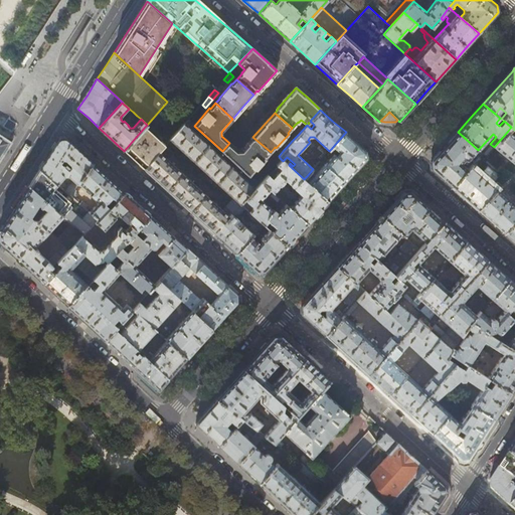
[(249,176),(222,151),(194,126),(188,120),(170,140),(233,198),(222,210),(159,152),(144,169),(214,233),(240,204),(259,184),(249,176)]
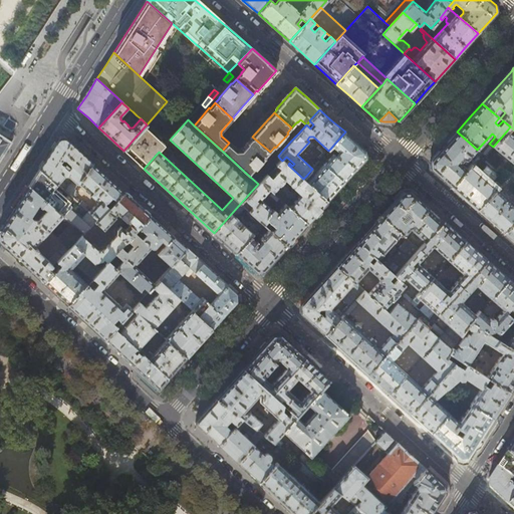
[(166,145),(145,126),(123,151),(131,157),(144,169),(159,152),(166,145)]
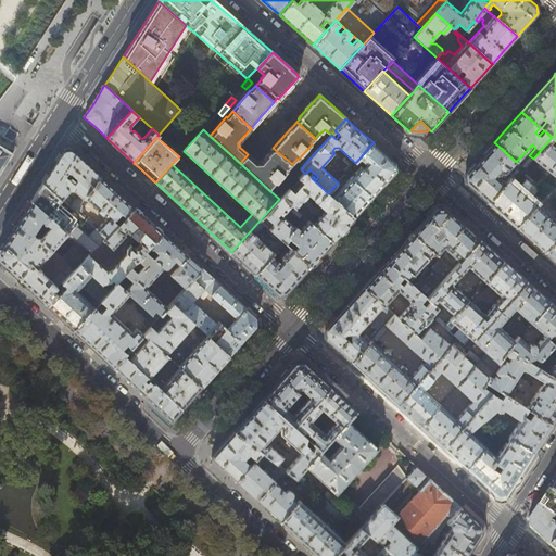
[(312,149),(315,152),(323,144),(318,141),(312,149)]
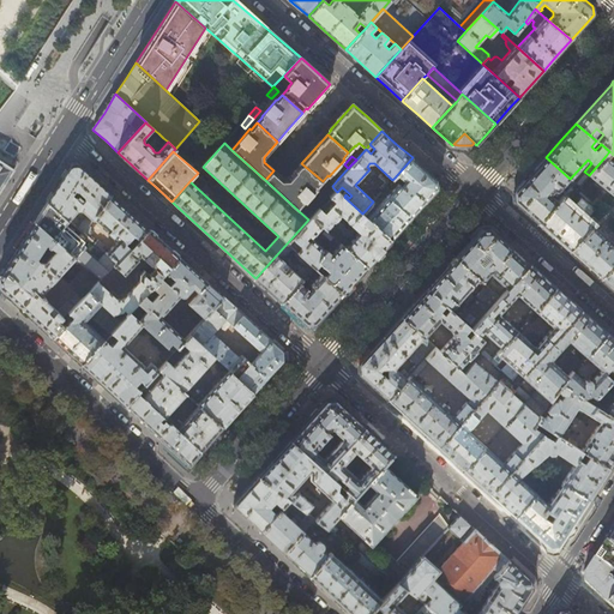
[(613,162),(606,156),(589,175),(613,196),(613,162)]
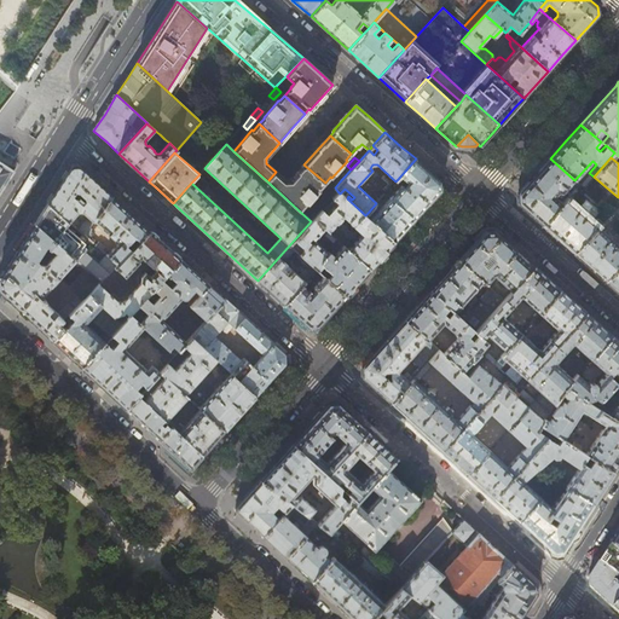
[(416,158),(398,179),(400,181),(404,178),(409,183),(405,187),(403,185),(395,192),(389,187),(387,190),(387,191),(387,192),(387,194),(391,197),(414,219),(433,198),(440,190),(440,181),(427,169),(416,158)]
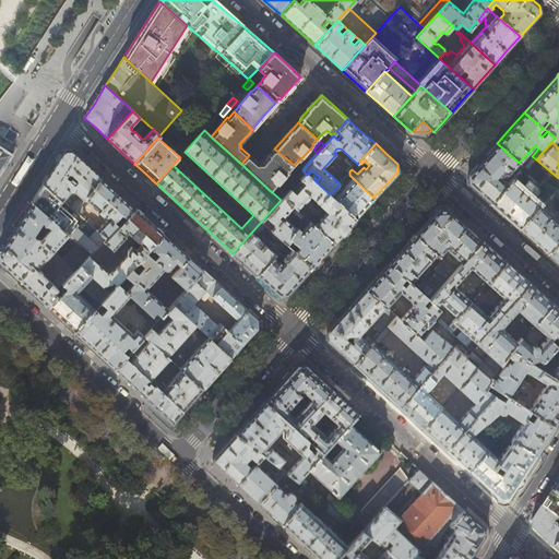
[(519,163),(497,143),(483,159),(468,175),(468,183),(479,193),(490,203),(508,185),(501,178),(504,175),(508,175),(514,167),(519,171),(524,167),(519,163)]
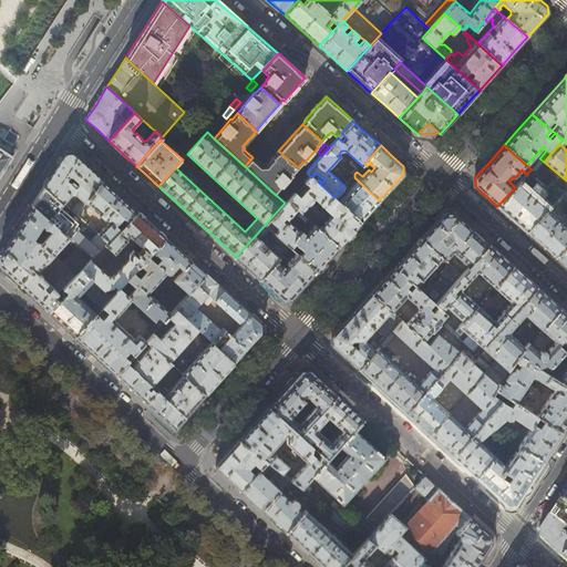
[(0,147),(0,176),(13,156),(0,147)]
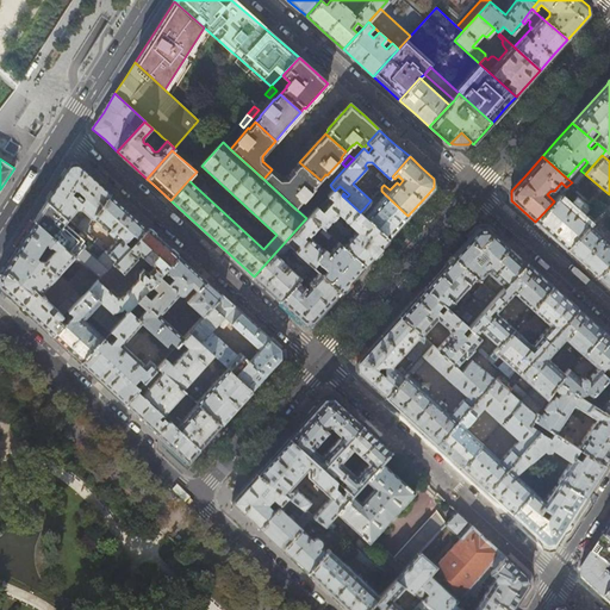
[(280,178),(272,169),(263,179),(296,209),(304,200),(316,188),(315,187),(321,180),(299,162),(292,169),(286,178),(280,178)]
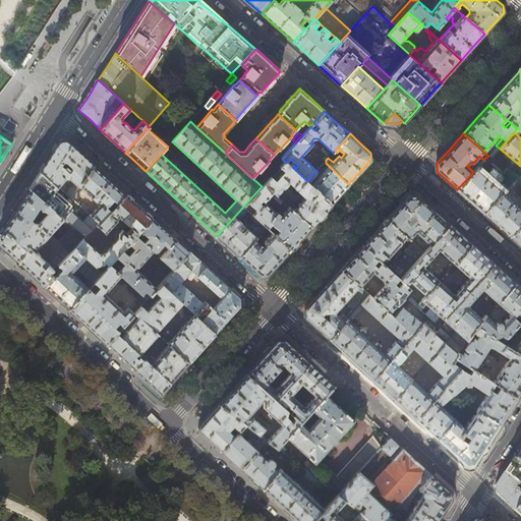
[(50,156),(41,170),(61,189),(63,187),(61,185),(60,185),(66,178),(70,178),(75,182),(72,186),(71,186),(66,193),(71,197),(75,192),(79,185),(95,165),(78,151),(67,139),(59,140),(50,156)]
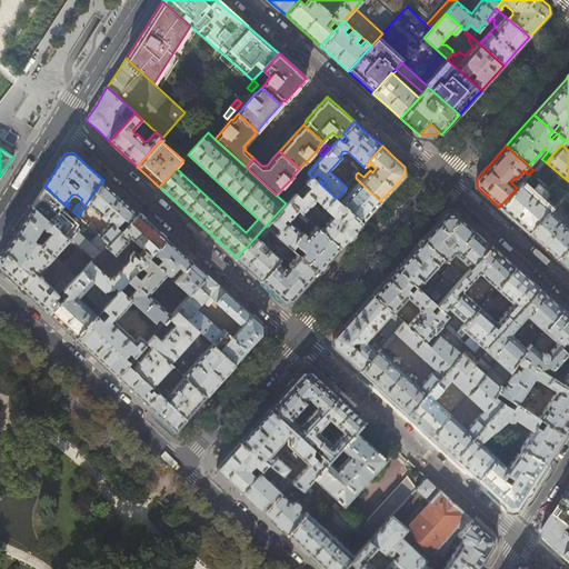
[(533,170),(537,173),(545,163),(541,161),(533,170)]
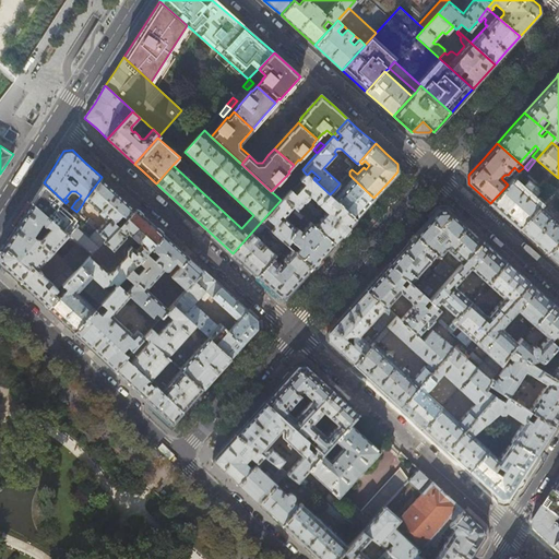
[(304,161),(297,168),(300,171),(302,169),(307,164),(304,161)]
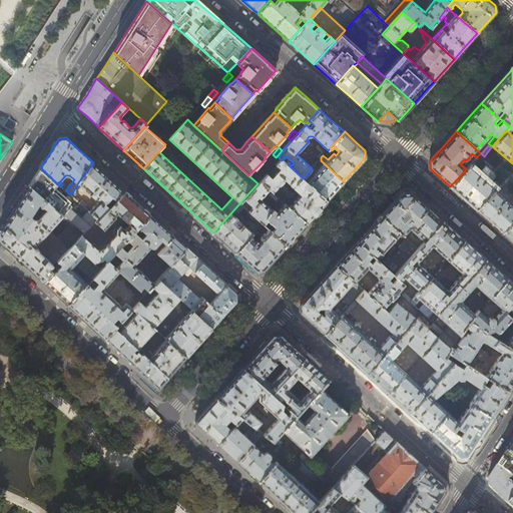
[(276,157),(273,154),(266,161),(270,164),(276,157)]
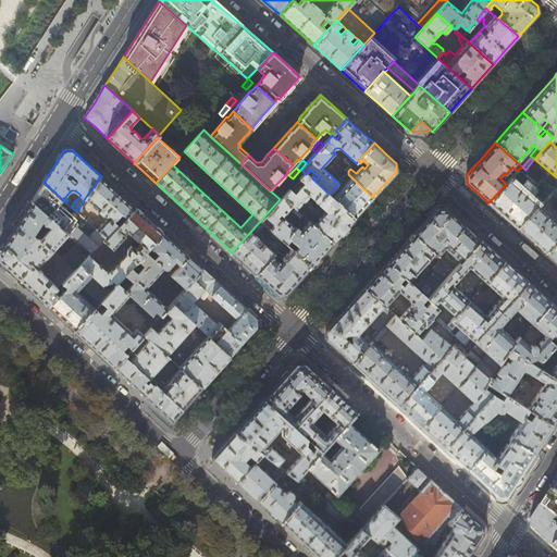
[(312,178),(306,174),(304,172),(298,178),(299,180),(300,178),(302,182),(294,192),(291,189),(291,188),(289,187),(282,196),(292,205),(295,208),(296,209),(302,201),(304,202),(309,196),(319,203),(326,210),(316,221),(314,220),(313,221),(314,222),(313,224),(333,242),(348,225),(355,218),(333,198),(331,197),(329,194),(312,178)]
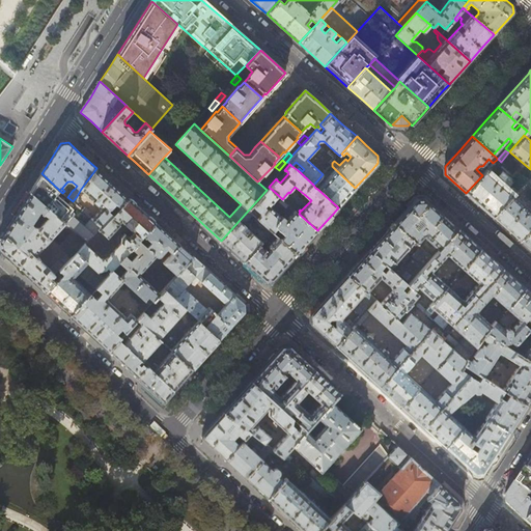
[(96,168),(81,189),(93,200),(92,200),(98,205),(99,205),(102,208),(92,219),(101,226),(129,198),(119,190),(106,177),(96,168)]
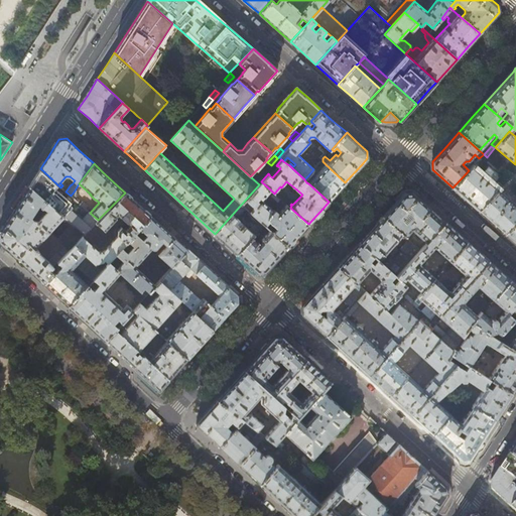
[(337,192),(345,182),(326,164),(308,183),(329,202),(337,192)]
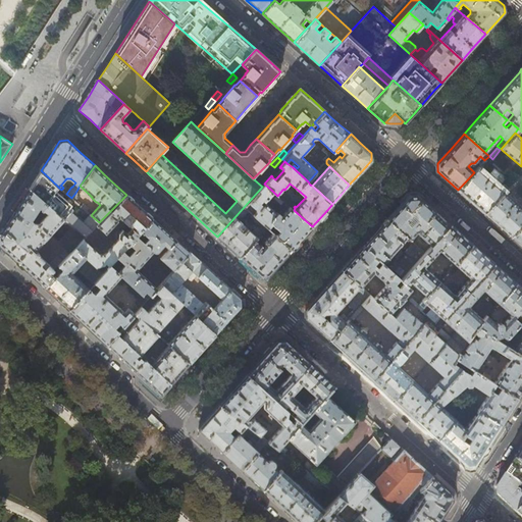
[(478,167),(474,172),(458,190),(475,206),(484,213),(508,188),(506,186),(504,186),(501,188),(478,167)]
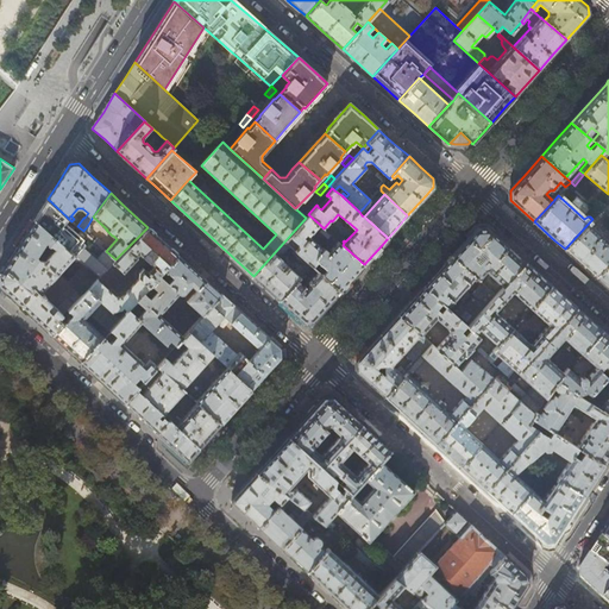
[(71,221),(48,199),(42,208),(33,220),(75,256),(77,257),(94,240),(87,234),(83,231),(77,226),(71,221)]
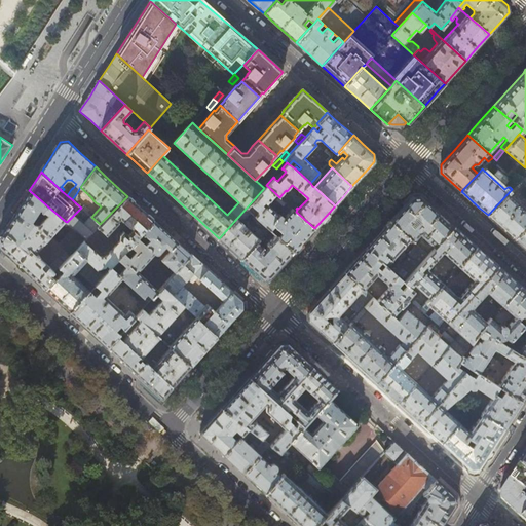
[(266,185),(264,188),(246,209),(251,213),(254,216),(268,229),(269,229),(273,224),(280,232),(276,236),(294,252),(304,239),(314,228),(296,212),(292,209),(291,208),(283,217),(278,213),(267,202),(275,193),(266,185)]
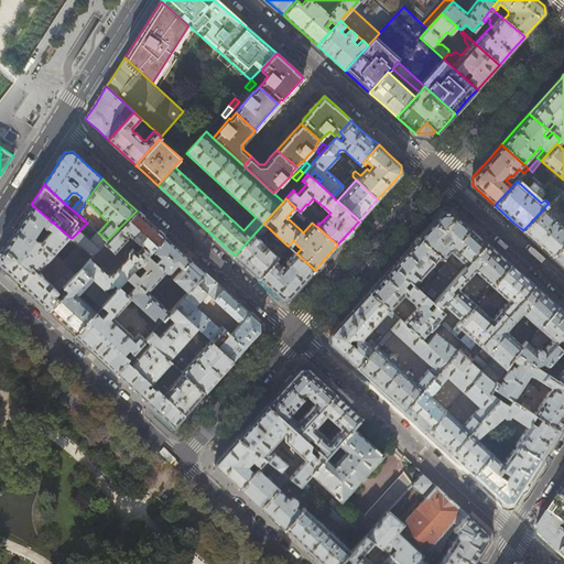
[(553,198),(549,203),(523,230),(531,238),(552,257),(563,241),(563,224),(549,210),(556,202),(553,198)]
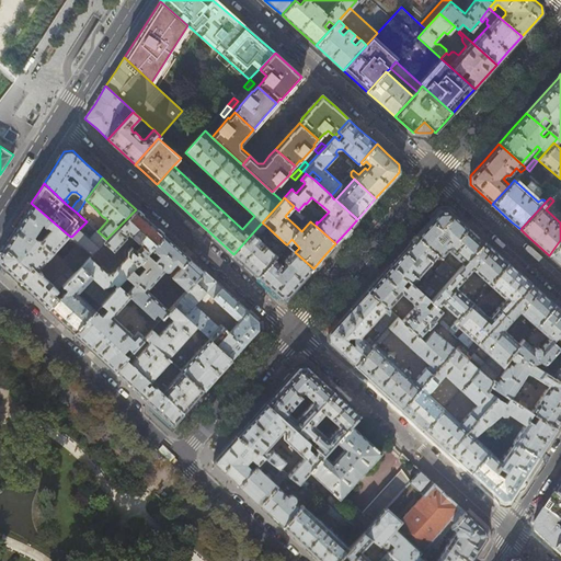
[(69,236),(31,203),(8,238),(0,250),(0,263),(25,288),(48,308),(59,297),(55,294),(69,278),(63,273),(52,284),(36,270),(69,236)]
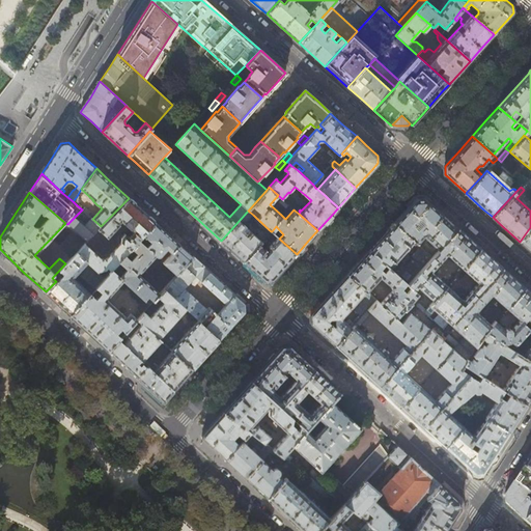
[(429,256),(431,258),(458,228),(441,213),(424,197),(416,198),(407,208),(394,223),(420,247),(423,243),(423,241),(425,238),(437,248),(429,256)]
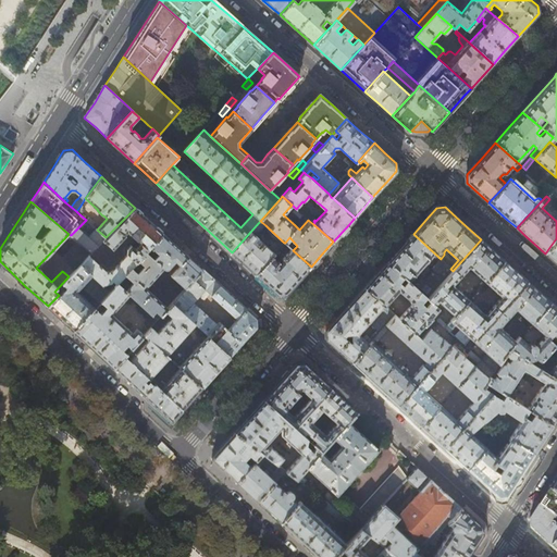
[(106,237),(91,254),(81,264),(91,275),(95,277),(102,284),(106,281),(108,282),(108,283),(109,283),(110,283),(111,283),(112,282),(113,281),(116,284),(118,283),(163,233),(149,221),(135,208),(106,237)]
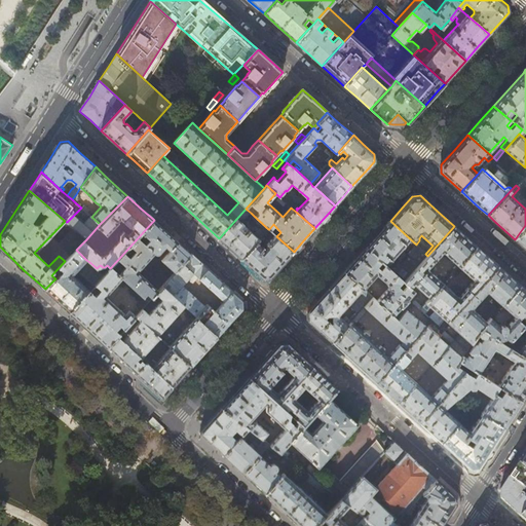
[(284,201),(279,197),(278,196),(276,199),(283,205),(286,202),(284,201)]
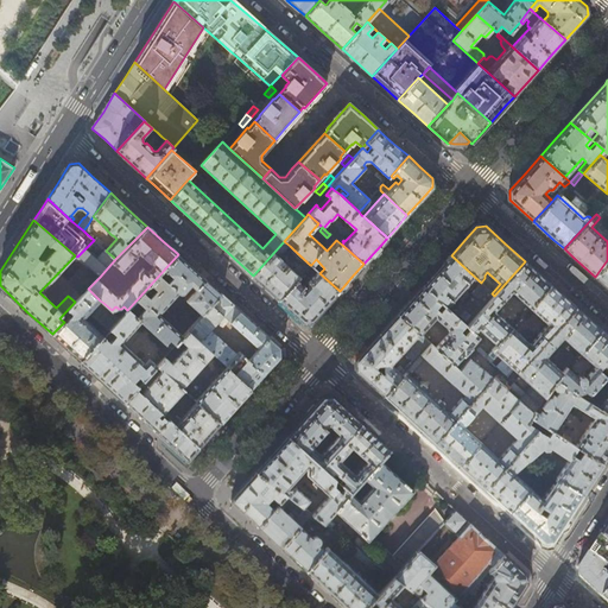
[(333,227),(328,233),(330,234),(336,240),(337,241),(342,235),(333,227)]
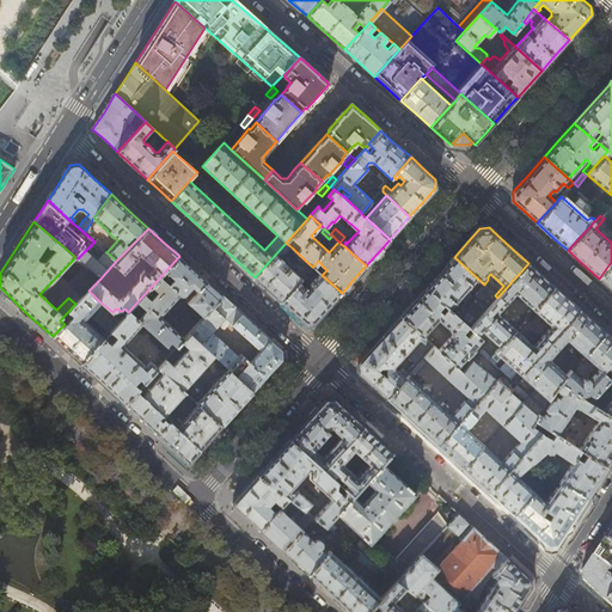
[(285,255),(292,248),(286,243),(255,277),(268,289),(281,301),(301,279),(310,269),(312,267),(295,251),(293,254),(298,257),(297,258),(305,265),(303,267),(301,265),(295,273),(279,257),(280,255),(285,255)]
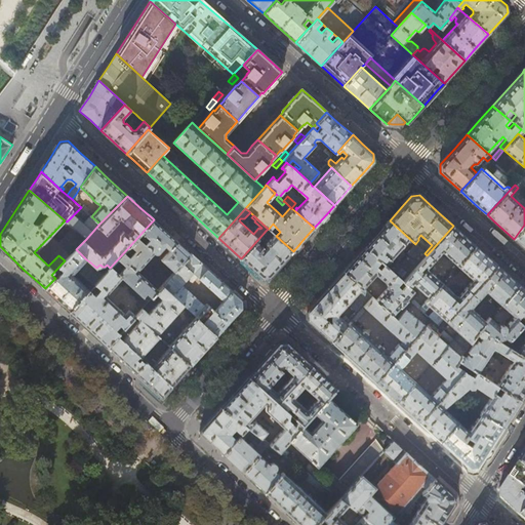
[(91,216),(90,215),(76,230),(86,239),(99,224),(91,216)]
